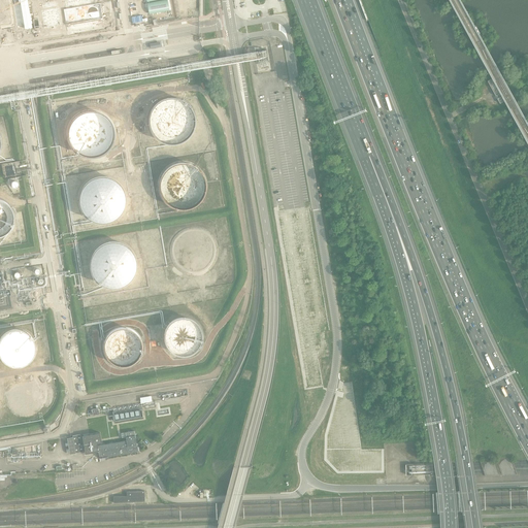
[(29,13),(36,12),(33,0),(31,0),(27,1),(29,13)]
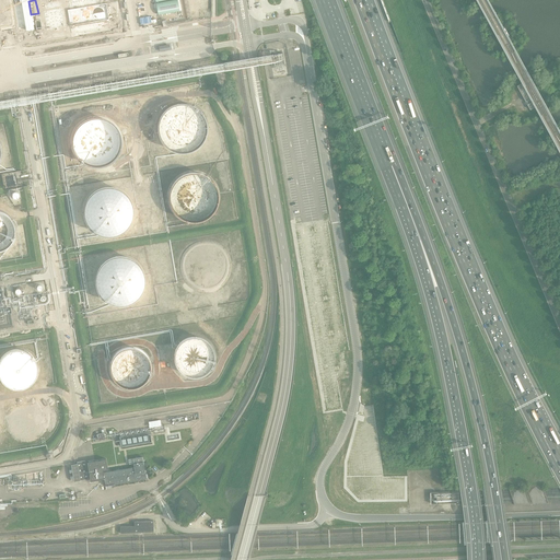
[(43,0),(45,12),(65,9),(62,0),(43,0)]
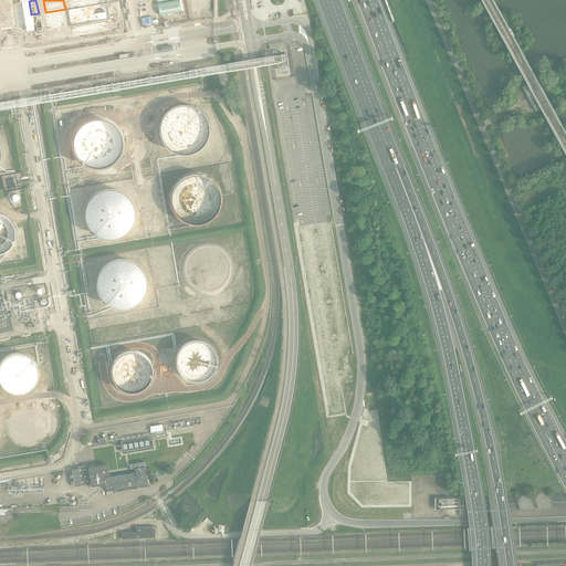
[(179,0),(174,0),(157,3),(159,16),(181,11),(179,0)]
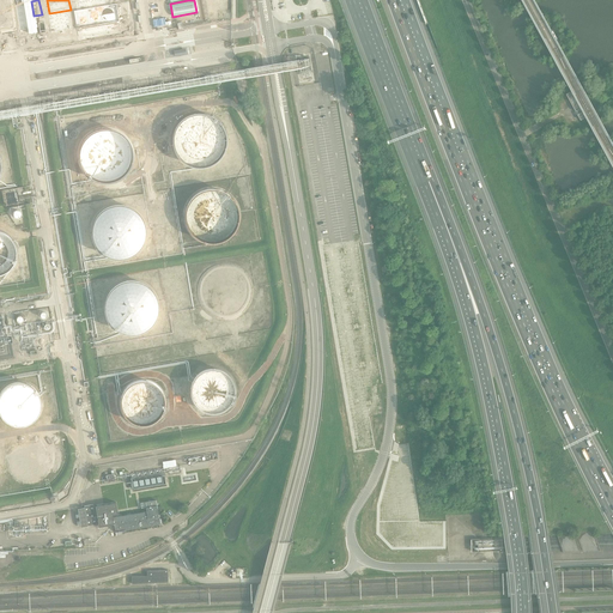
[(65,23),(53,24),(55,38),(66,37),(65,23)]
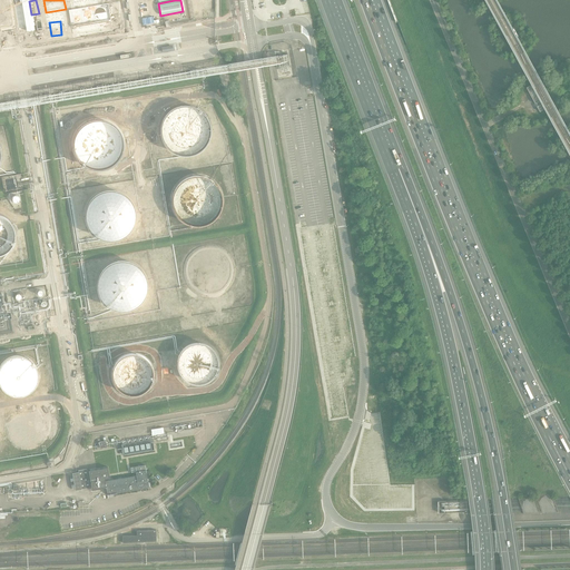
[(45,25),(35,26),(36,40),(46,39),(45,25)]
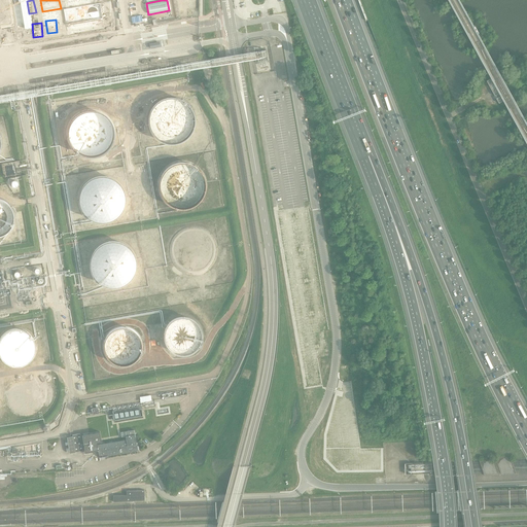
[(196,121),(196,119),(196,116),(195,113),(195,111),(192,108),(191,106),(190,104),(188,102),(186,100),(184,98),(181,97),(179,96),(176,95),(174,95),(171,95),(168,95),(166,95),(163,96),(161,97),(157,98),(155,100),(153,102),(151,104),(150,106),(148,108),(147,111),(147,113),(146,116),(146,119),(146,121),(147,125),(147,127),(148,130),(150,132),(151,134),(153,136),(155,138),(157,140),(160,141),(163,142),(166,143),(168,143),(171,143),(174,143),(176,143),(179,142),(181,141),(184,140),(186,138),(188,136),(190,134),(191,132),(192,130),(195,127),(195,125),(196,121)]
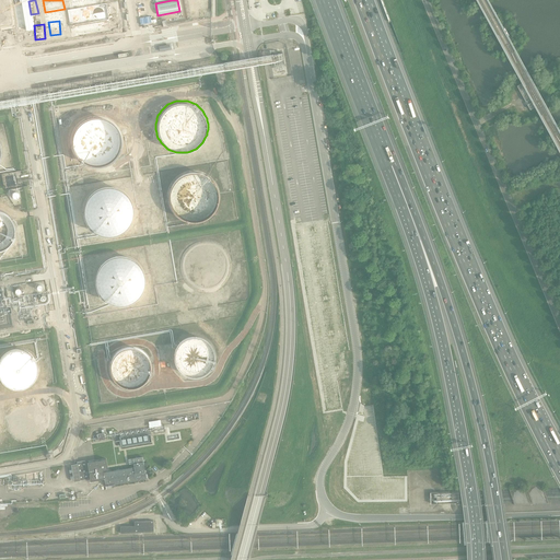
[(120,143),(120,141),(120,138),(120,136),(119,132),(118,130),(117,128),(116,126),(114,124),(112,121),(109,120),(107,118),(105,117),(103,116),(100,116),(97,115),(94,115),(92,116),(89,116),(86,117),(84,118),(81,119),(79,120),(78,123),(76,125),(73,127),(72,129),(71,131),(70,135),(70,137),(69,140),(69,142),(70,146),(70,148),(71,150),(72,153),(73,155),(76,158),(78,160),(79,161),(81,163),(84,164),(86,165),(89,166),(92,166),(94,166),(97,166),(100,166),(103,165),(105,164),(107,163),(109,162),(112,160),(114,159),(116,156),(117,154),(118,152),(119,149),(120,147),(120,143)]
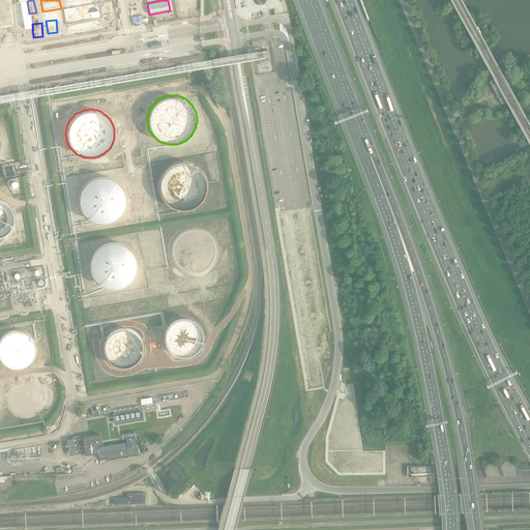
[(207,187),(207,185),(207,182),(207,180),(206,178),(205,175),(204,173),(202,171),(201,169),(199,167),(197,166),(195,165),(192,164),(189,163),(186,162),(184,162),(181,162),(179,163),(176,163),(174,164),(172,165),(170,167),(168,168),(166,170),(165,172),(163,174),(162,176),(160,179),(160,181),(160,184),(160,186),(160,189),(160,192),(162,195),(163,197),(165,199),(166,201),(168,203),(170,204),(172,206),(174,207),(177,208),(179,208),(181,209),(184,209),(187,209),(189,208),(192,207),(195,206),(197,205),(199,204),(201,202),(202,200),(204,198),(205,196),(206,193),(207,190),(207,187)]
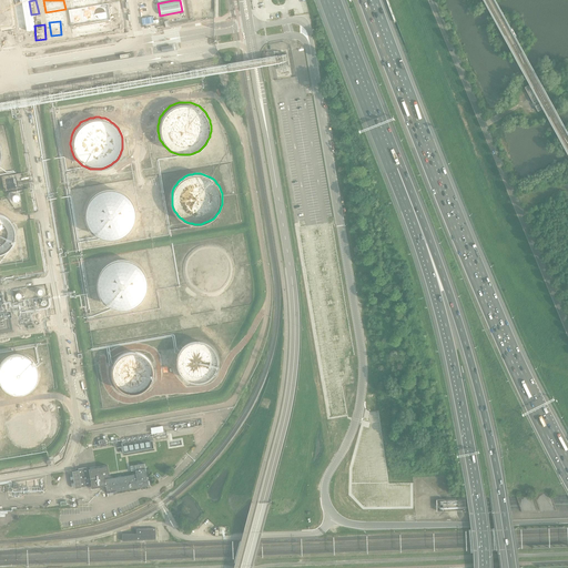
[(17,189),(14,174),(2,175),(4,190),(4,191),(17,189)]
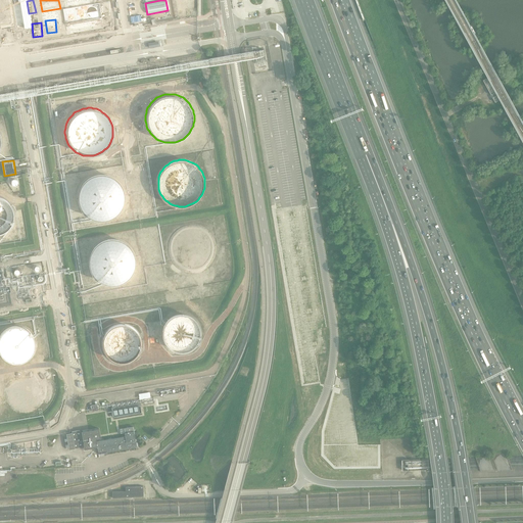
[(125,198),(125,196),(125,193),(125,191),(124,189),(123,186),(122,184),(121,182),(119,180),(116,178),(114,177),(112,175),(110,174),(108,173),(105,173),(103,172),(100,172),(98,172),(96,173),(93,173),(91,174),(89,175),(87,177),(85,178),(83,180),(81,182),(80,184),(79,186),(78,189),(77,191),(77,193),(77,196),(77,198),(77,201),(78,203),(79,206),(80,208),(81,210),(83,212),(85,215),(87,216),(89,217),(91,219),(93,219),(96,220),(98,220),(100,221),(103,220),(105,220),(108,219),(110,219),(112,217),(114,216),(116,215),(119,212),(121,210),(122,208),(123,206),(124,203),(125,201),(125,198)]
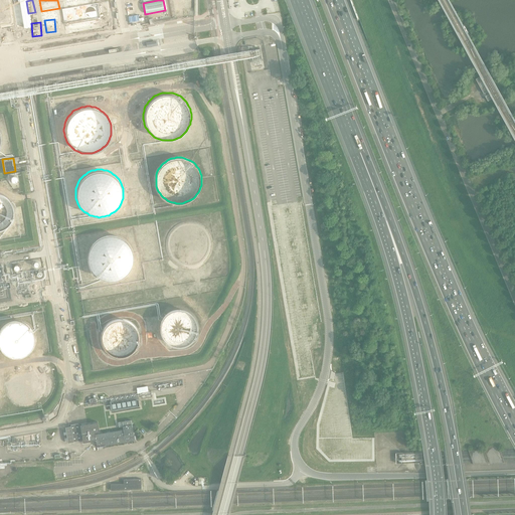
[(13,211),(13,207),(12,204),(10,200),(8,197),(5,195),(3,194),(1,193),(0,192),(0,228),(2,228),(5,226),(8,224),(10,221),(11,219),(12,218),(13,215),(13,211)]
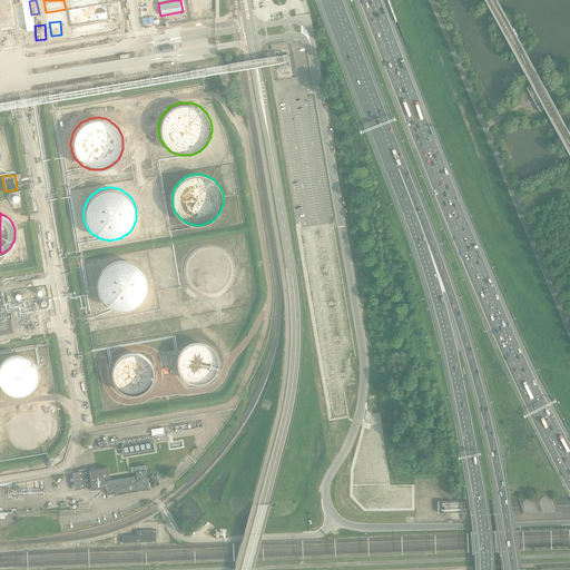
[(236,272),(236,268),(236,266),(235,263),(235,261),(234,257),(233,255),(231,253),(229,251),(227,248),(225,247),(223,246),(220,245),(217,244),(215,243),(212,243),(209,243),(206,243),(204,243),(202,244),(198,245),(196,246),(194,248),(192,249),(190,252),(188,254),(187,256),(186,259),(185,262),(184,264),(184,267),(184,269),(184,273),(185,275),(186,278),(187,281),(188,283),(190,285),(192,287),(194,288),(196,291),(198,292),(202,293),(204,294),(206,294),(209,294),(212,294),(215,294),(217,293),(220,293),(223,291),(225,290),(227,288),(229,286),(231,284),(233,282),(234,279),(235,276),(235,274),(236,272)]
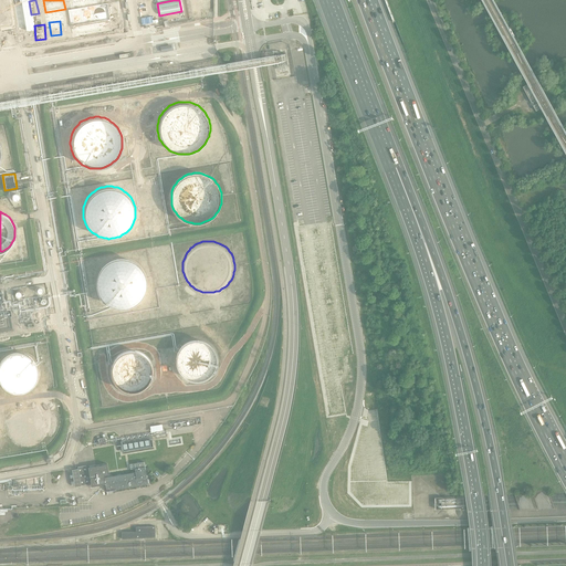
[(148,285),(148,282),(148,280),(147,276),(146,274),(145,271),(144,269),(143,266),(140,264),(138,262),(136,260),(134,259),(132,258),(128,257),(125,255),(123,255),(119,255),(117,255),(114,257),(112,258),(108,259),(106,260),(104,262),(102,264),(100,266),(98,269),(97,271),(96,274),(95,276),(95,280),(94,282),(95,285),(95,287),(96,291),(97,293),(98,296),(100,299),(102,301),(104,302),(106,304),(108,305),(112,307),(114,307),(117,308),(119,308),(123,308),(125,308),(128,307),(130,307),(134,305),(136,304),(138,303),(140,301),(143,299),(144,296),(145,293),(146,291),(147,287),(148,285)]
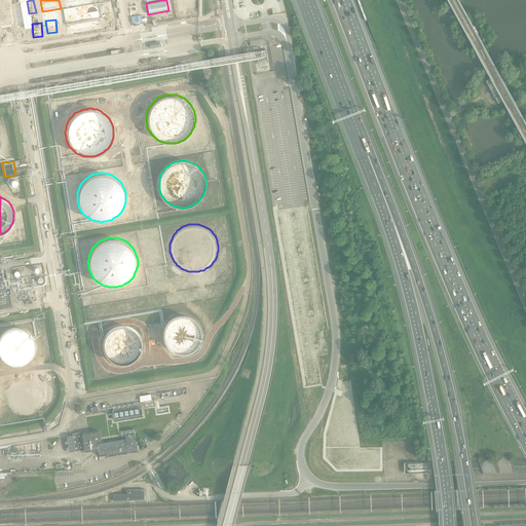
[(202,337),(202,334),(202,331),(201,329),(200,326),(199,324),(197,322),(196,320),(194,317),(191,316),(189,315),(186,314),(184,314),(181,314),(179,314),(176,315),(174,316),(171,317),(168,320),(167,322),(165,324),(164,326),(163,329),(162,331),(162,334),(162,337),(163,339),(164,342),(165,344),(167,346),(168,348),(171,350),(174,351),(176,352),(179,353),(181,353),(184,353),(186,353),(189,352),(191,351),(194,350),(196,348),(197,346),(199,344),(200,342),(201,339),(202,337)]
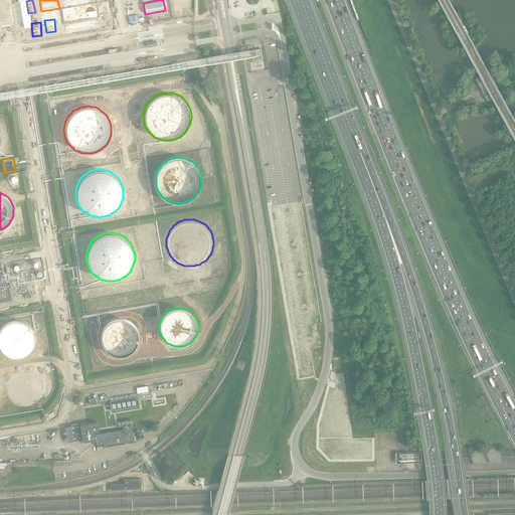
[(139,340),(139,337),(139,334),(139,331),(138,329),(136,326),(134,324),(132,322),(130,320),(127,319),(125,318),(122,317),(119,317),(116,317),(113,318),(110,319),(108,321),(106,323),(104,325),(102,327),(101,330),(100,333),(100,336),(100,338),(100,341),(101,344),(102,347),(104,349),(106,351),(108,353),(111,355),(113,356),(116,356),(119,357),(122,357),(125,356),(127,355),(130,354),(132,352),(134,350),(136,348),(138,345),(139,343),(139,340)]
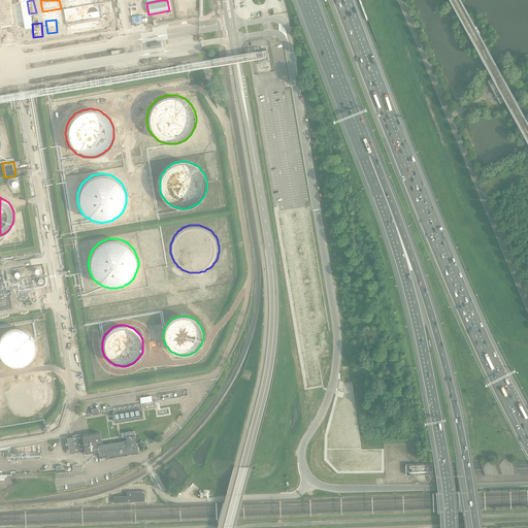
[(36,348),(36,345),(36,343),(35,339),(33,336),(31,334),(30,333),(28,331),(27,330),(25,329),(23,328),(19,327),(15,327),(11,328),(7,329),(4,331),(1,333),(0,334),(0,359),(2,362),(4,364),(7,366),(11,367),(13,367),(15,367),(19,367),(20,367),(24,366),(27,364),(30,362),(32,359),(34,357),(34,355),(36,352),(36,348)]
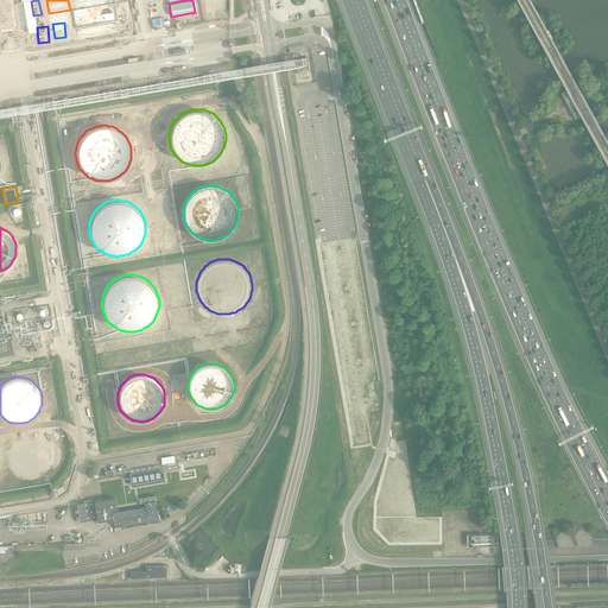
[(132,485),(165,480),(164,474),(160,475),(159,467),(143,469),(143,472),(131,473),(132,485)]
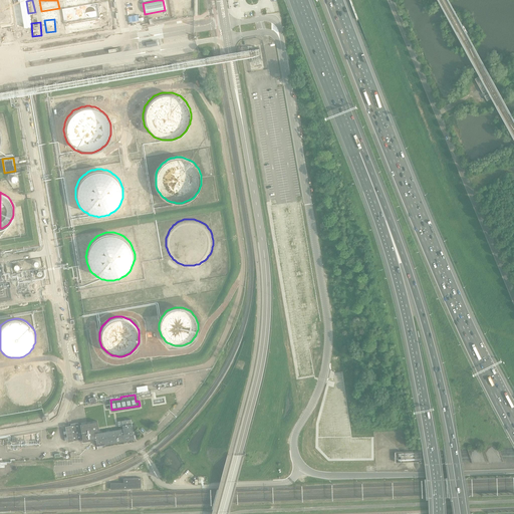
[(134,434),(131,420),(121,421),(123,429),(95,434),(94,432),(99,431),(97,422),(79,425),(82,442),(94,440),(95,440),(96,444),(97,444),(98,444),(98,445),(99,445),(99,444),(100,444),(100,443),(101,443),(102,445),(135,440),(134,434)]
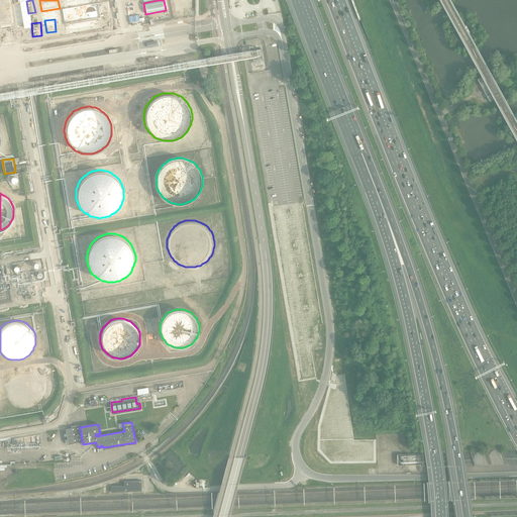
[(79,425),(71,426),(72,427),(66,428),(69,444),(82,442),(79,425)]
